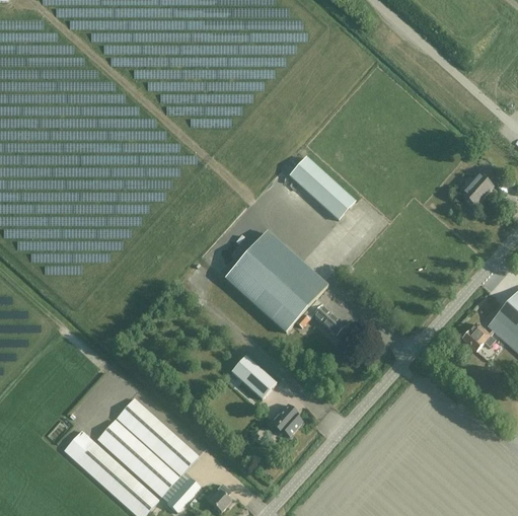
[(338,219),(354,201),(306,157),(289,175),(338,219)]
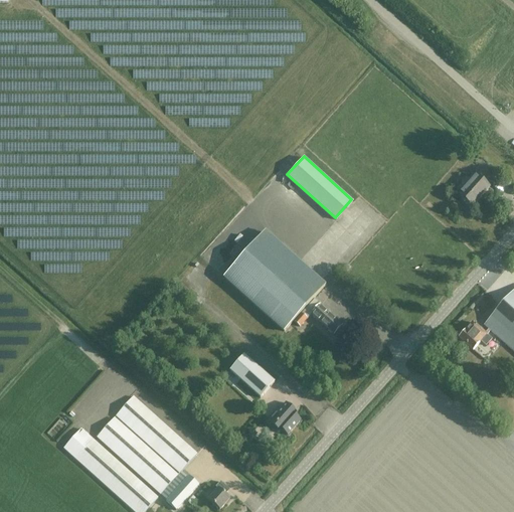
[(483,179),(489,172),(480,163),(474,170),(476,173),(459,192),(471,203),(489,184),(483,179)]
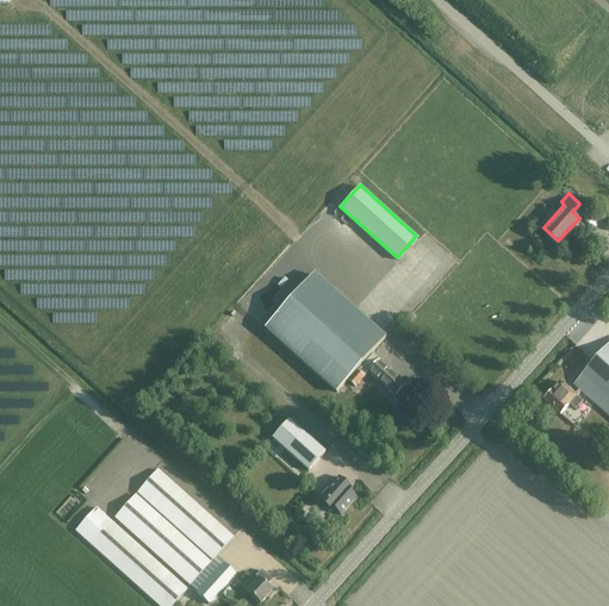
[(384,336),(312,272),(265,325),(336,389),(384,336)]
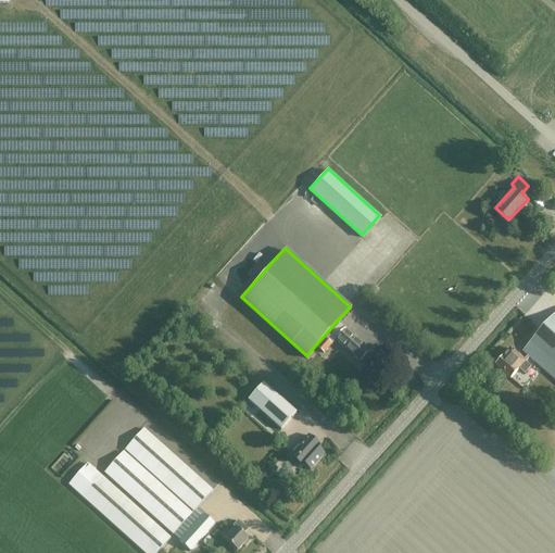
[(508,346),(500,356),(497,355),(495,357),(495,361),(494,362),(509,376),(518,366),(524,372),(529,364),(524,360),(528,354),(554,378),(554,311),(521,348),(527,352),(521,357),(508,346)]
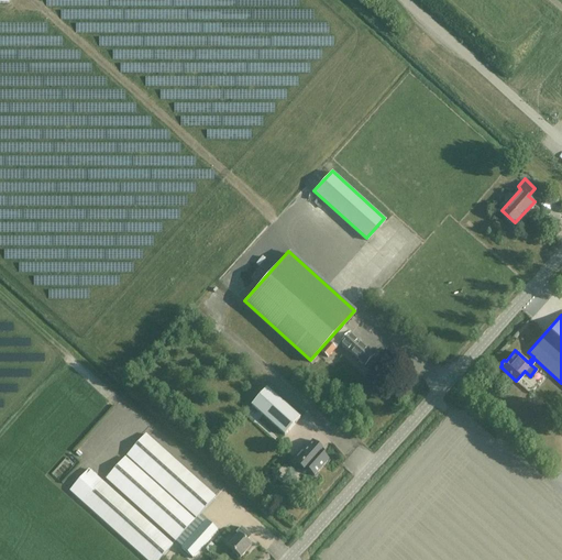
[(329,341),(321,350),(327,355),(339,342),(364,364),(373,353),(349,331),(350,330),(343,325),(329,341)]
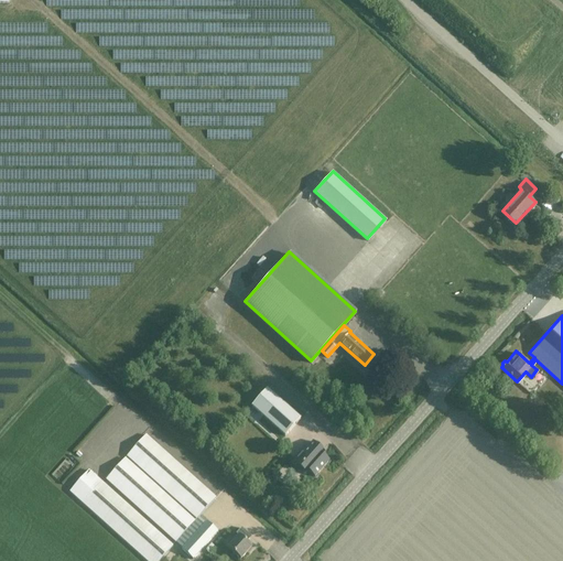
[(250,403),(284,433),(299,417),(266,387),(250,403)]
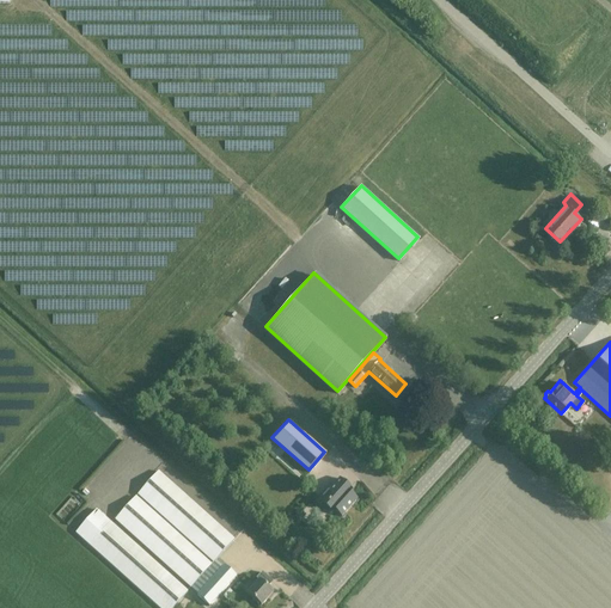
[(114,517),(190,584),(197,591),(196,593),(208,603),(236,573),(224,563),(222,565),(214,558),(233,535),(158,468),(136,492),(212,559),(211,560),(135,493),(114,517)]
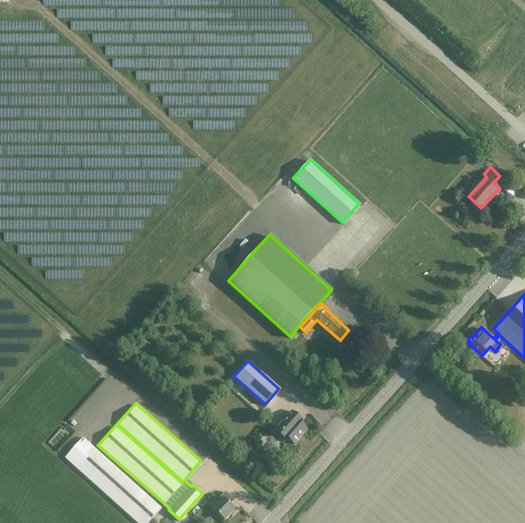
[(302,419),(302,418),(291,409),(273,428),(285,439),(287,437),(293,442),(306,426),(300,421),(302,419)]
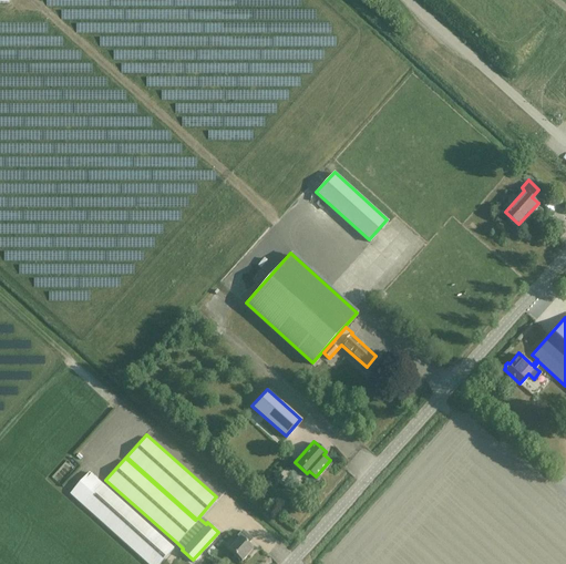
[(155,563),(173,545),(89,470),(69,492),(148,563),(155,563)]
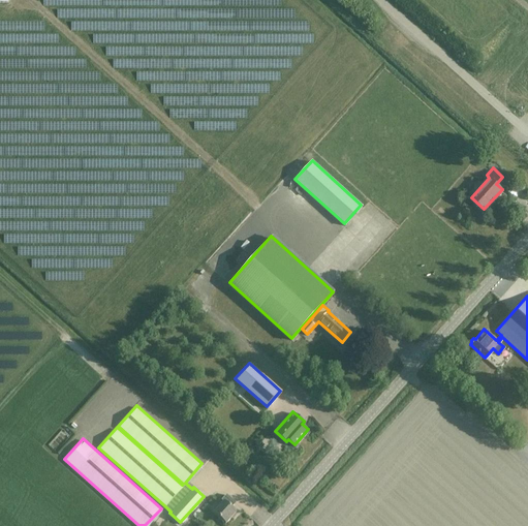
[(225,522),(236,511),(230,505),(235,500),(225,492),(221,498),(223,500),(213,512),(225,522)]
